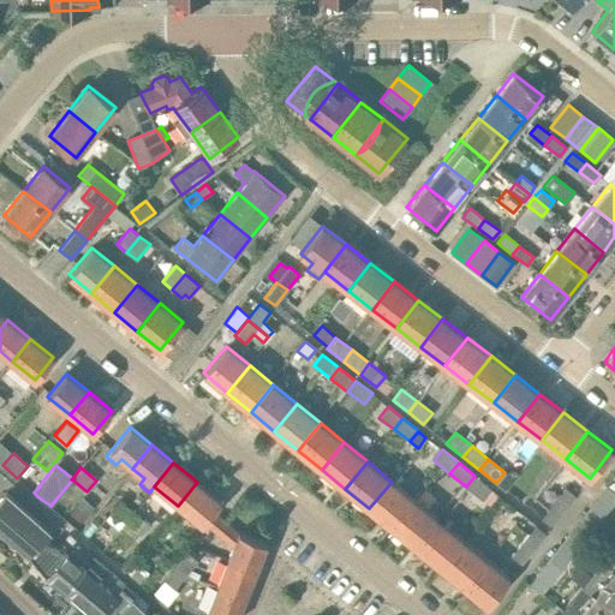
[(496,483),(506,491),(519,475),(513,470),(505,472),(496,483)]
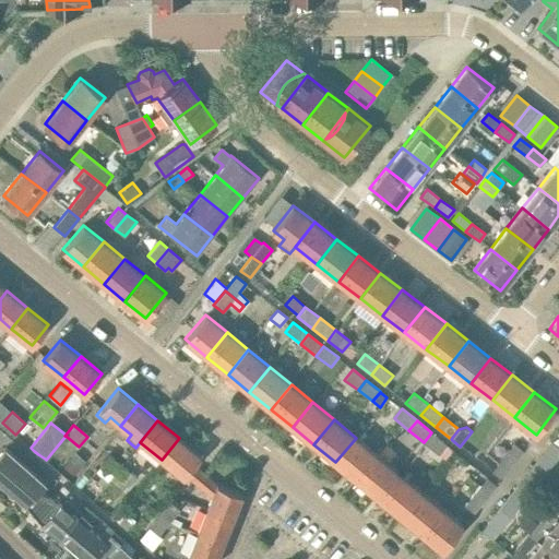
[(431,432),(424,442),(439,454),(447,444),(431,432)]
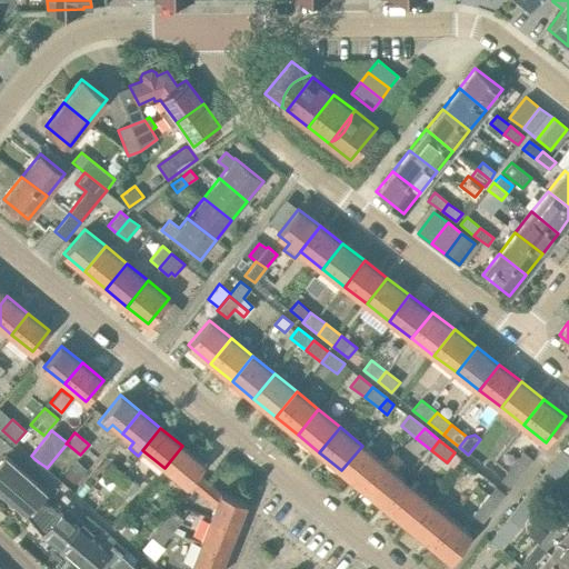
[(188,485),(197,473),(205,465),(182,446),(165,468),(187,486),(188,483),(188,485)]
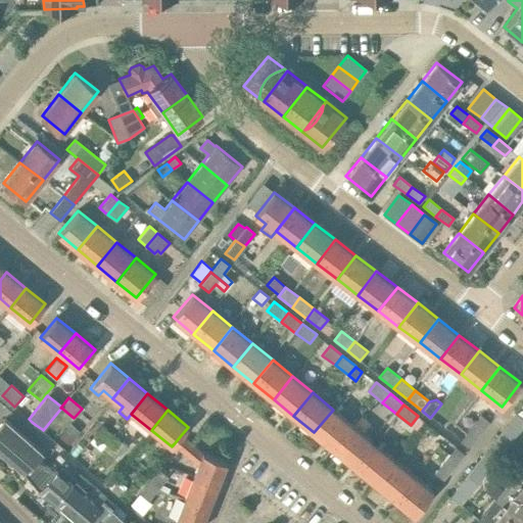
[(334,449),(352,426),(333,410),(314,432),(334,449)]
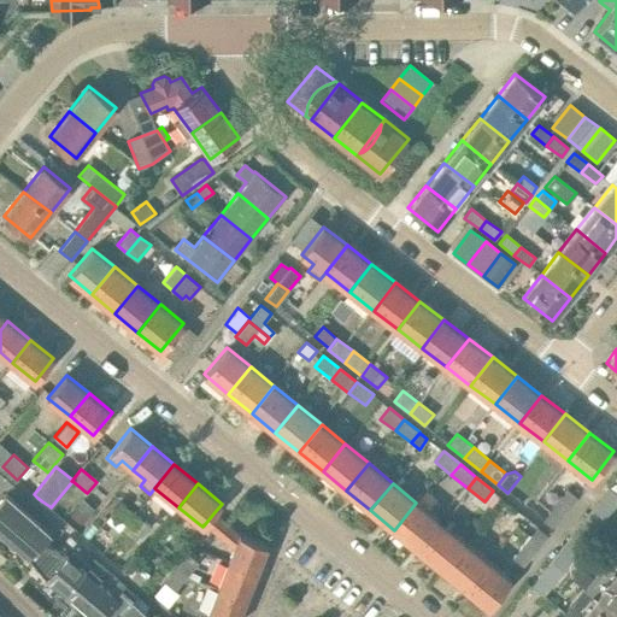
[(603,523),(616,504),(616,494),(609,488),(589,513),(603,523)]
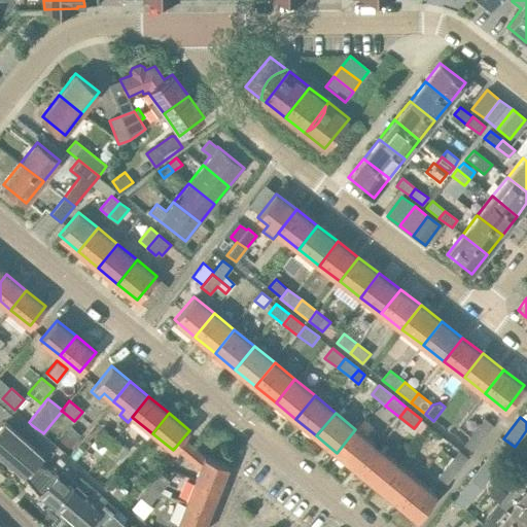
[(473,431),(483,438),(493,425),(484,418),(473,431)]
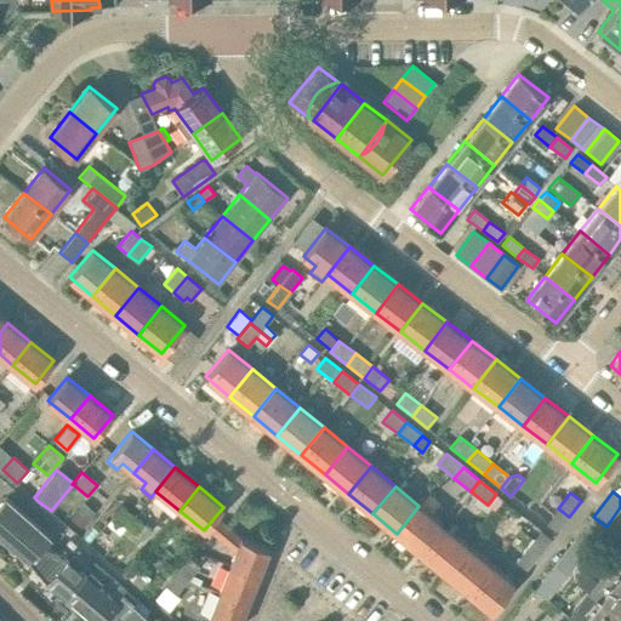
[(0,502),(0,539),(28,563),(46,584),(50,587),(64,599),(67,602),(90,620),(102,620),(104,619),(106,620),(115,620),(132,603),(123,594),(115,602),(97,586),(101,581),(90,571),(90,573),(86,576),(80,570),(85,564),(74,554),(73,556),(68,560),(44,547),(51,539),(47,535),(41,531),(7,499),(5,497),(0,502)]
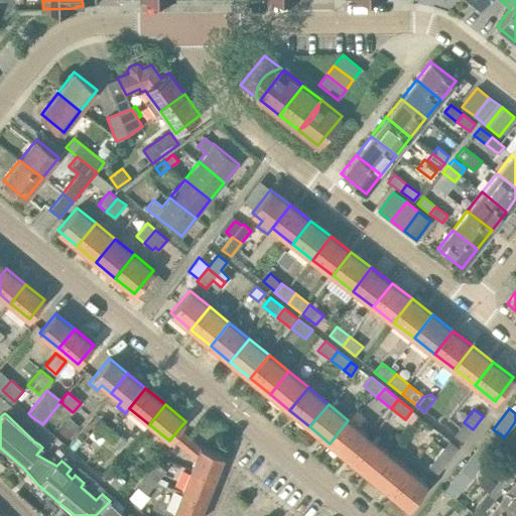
[(104,438),(112,429),(101,420),(89,435),(100,443),(104,438)]
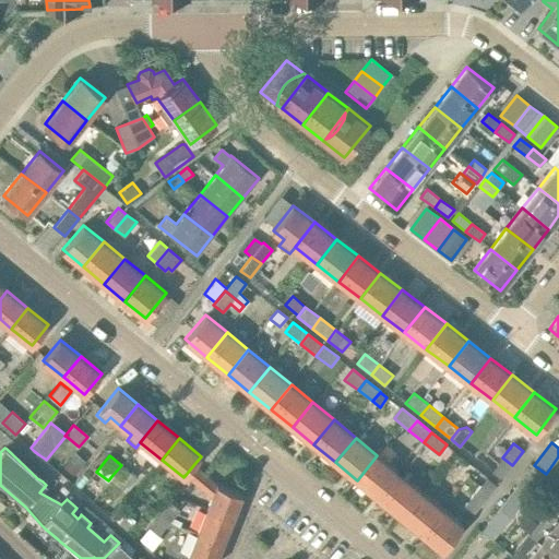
[(378,498),(399,473),(377,455),(357,480),(378,498)]
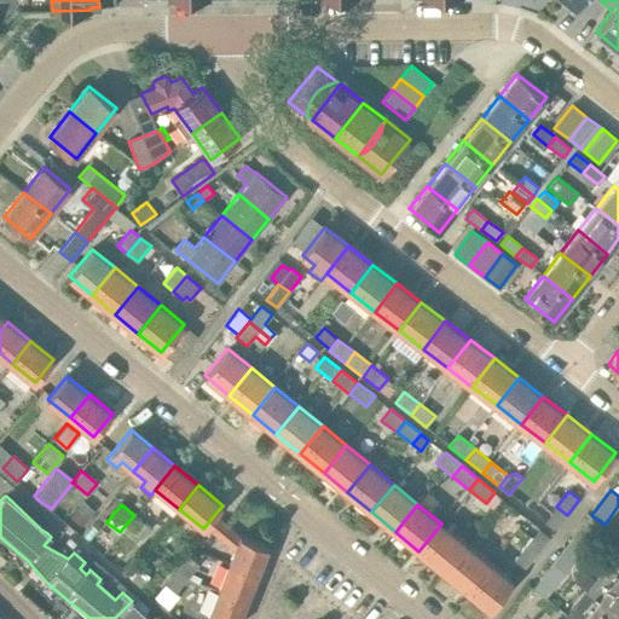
[(67,515),(82,526),(88,516),(74,505),(67,515)]
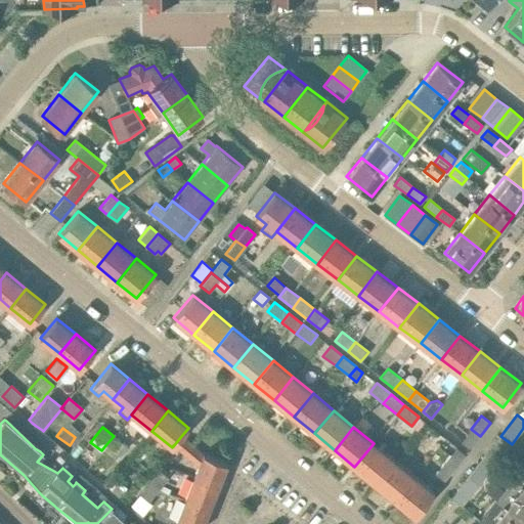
[(471,449),(480,436),(471,429),(461,442),(471,449)]
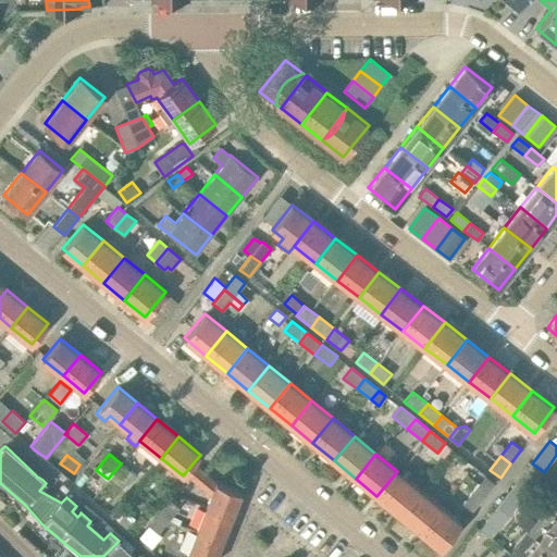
[(121,463),(112,473),(127,485),(136,475),(121,463)]
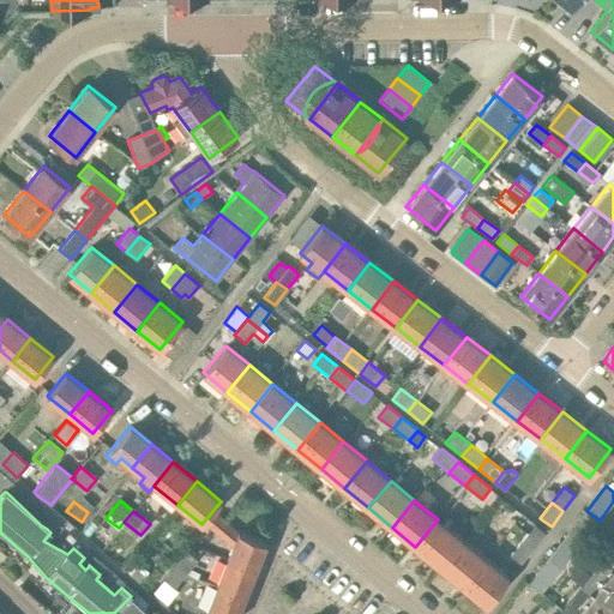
[(232,546),(238,531),(234,530),(224,522),(212,511),(203,523),(232,546)]
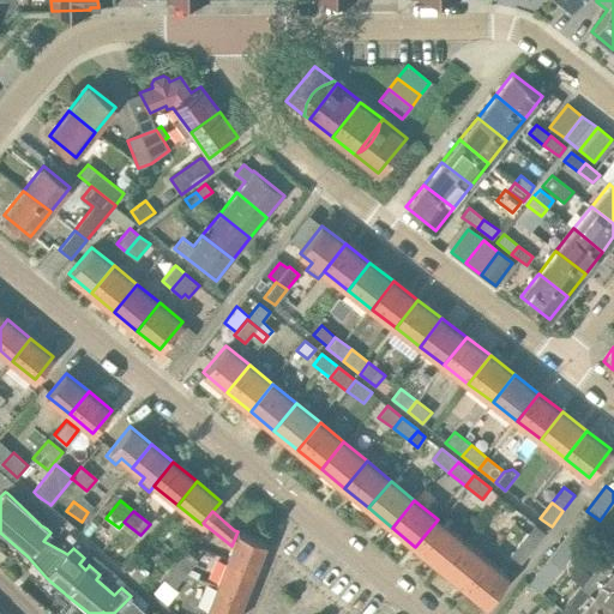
[(581,545),(600,521),(587,511),(567,535),(581,545)]
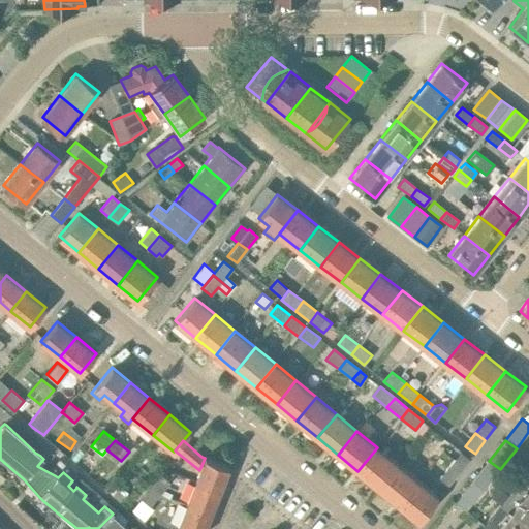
[(378,488),(398,464),(377,447),(358,471),(378,488)]
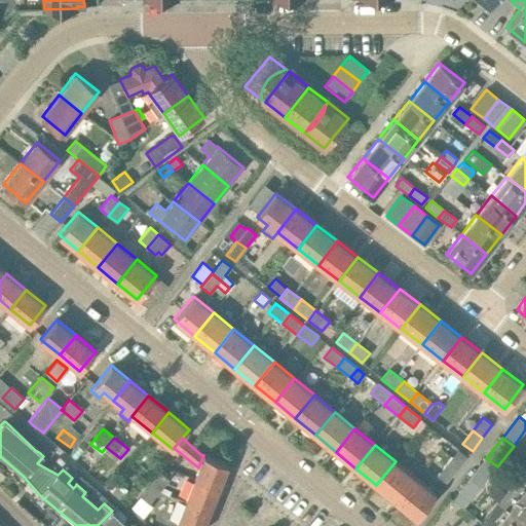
[(447,462),(456,470),(467,457),(458,449),(447,462)]
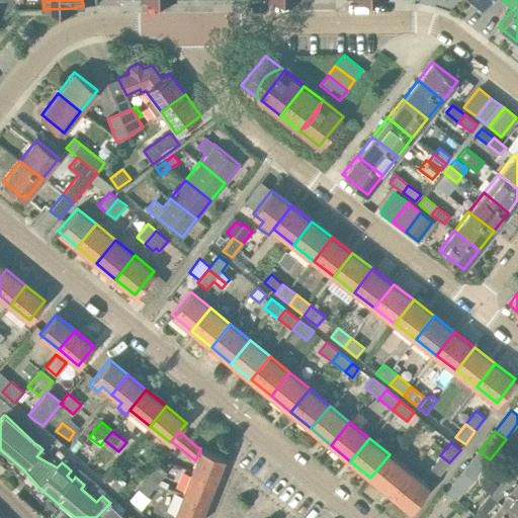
[(190,470),(214,481),(224,457),(200,448),(195,460),(190,470)]
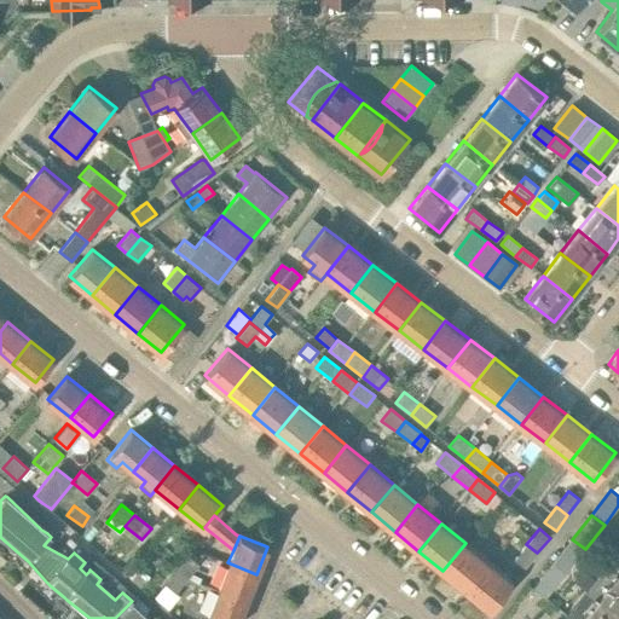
[(565,574),(585,549),(572,539),(553,565),(565,574)]
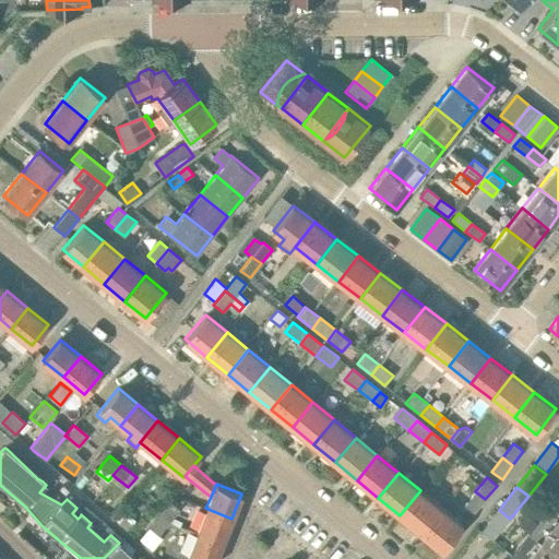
[(421,533),(441,508),(420,490),(400,515),(421,533)]
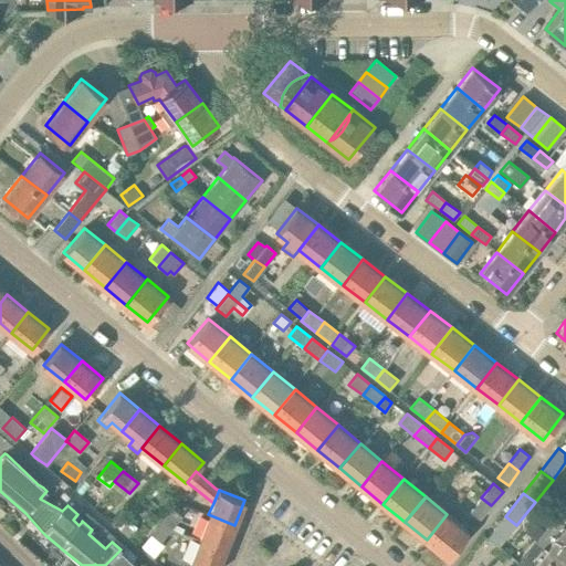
[(480,520),(491,505),(481,498),(470,511),(480,520)]
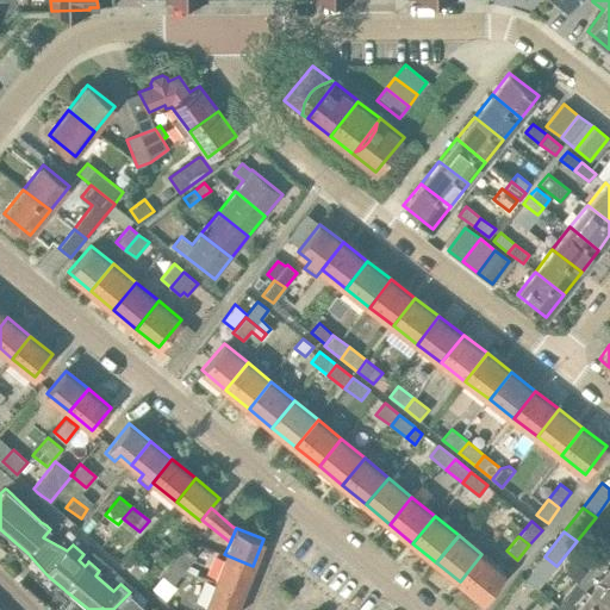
[(174,561),(185,570),(197,555),(186,547),(174,561)]
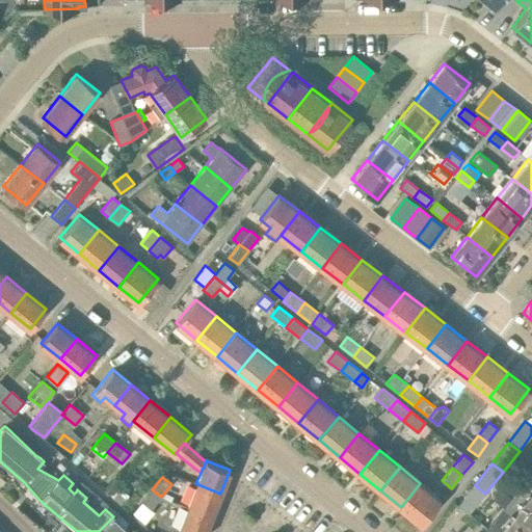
[(211,517),(220,494),(195,483),(186,507),(211,517)]
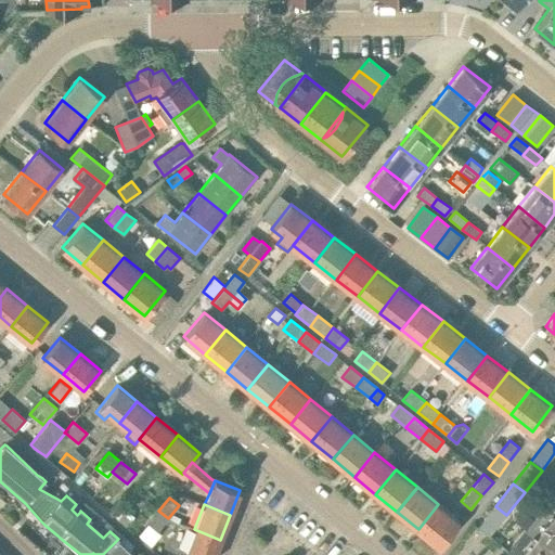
[(438,504),(418,529),(439,546),(460,521),(438,504)]
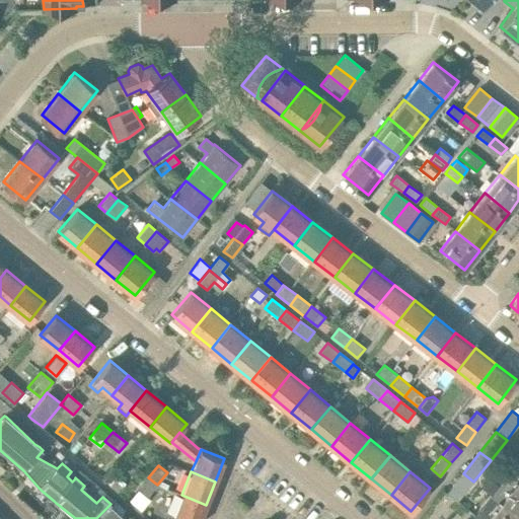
[(118,492),(126,484),(116,473),(107,483),(118,492)]
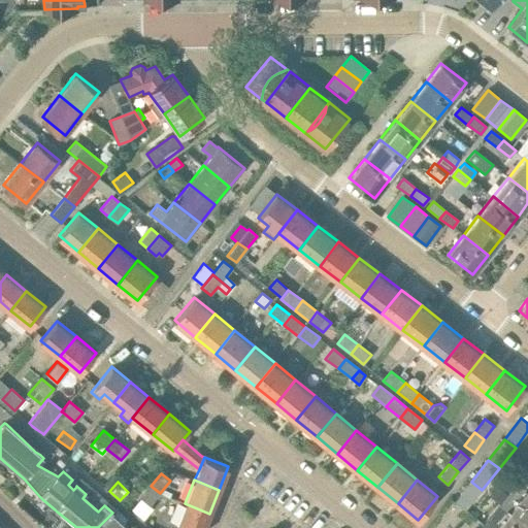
[(466,509),(482,490),(471,482),(455,501),(466,509)]
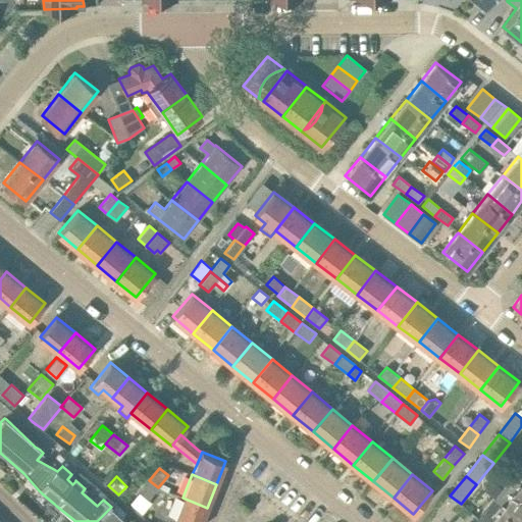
[(503,489),(489,478),(481,487),(496,499),(503,489)]
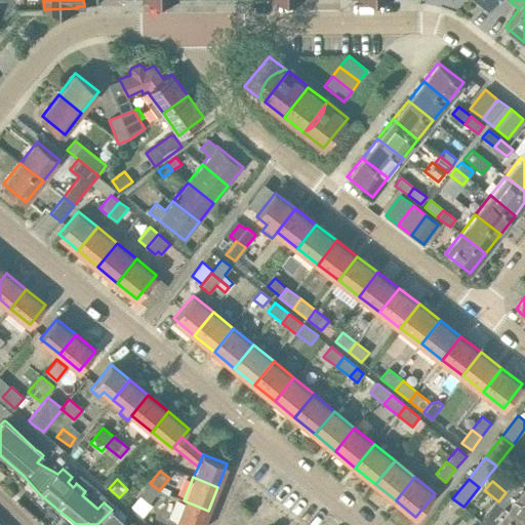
[(149,502),(159,490),(150,483),(139,495),(149,502)]
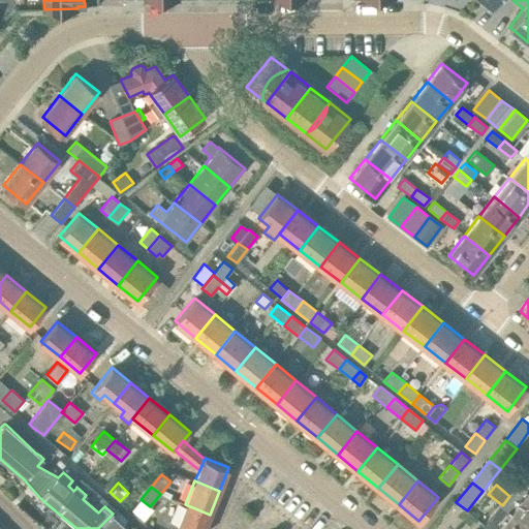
[(528,527),(528,492),(527,491),(511,511),(510,510),(509,511),(528,527)]
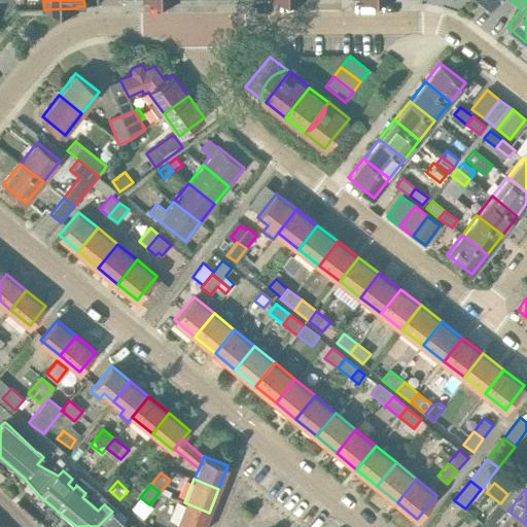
[(178,526),(203,526),(209,513),(184,502),(175,526),(178,526)]
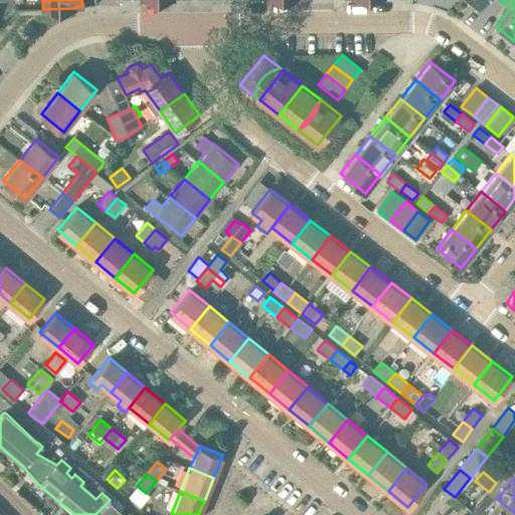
[(514,514),(514,513),(496,498),(486,491),(471,511),(476,514),(514,514)]
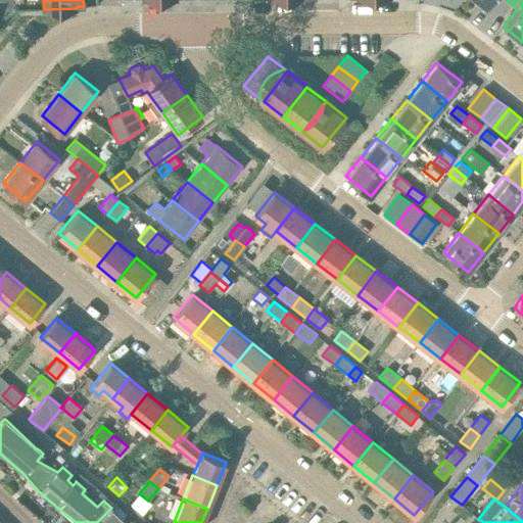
[(121,522),(125,520),(125,519),(111,508),(97,522),(121,522)]
